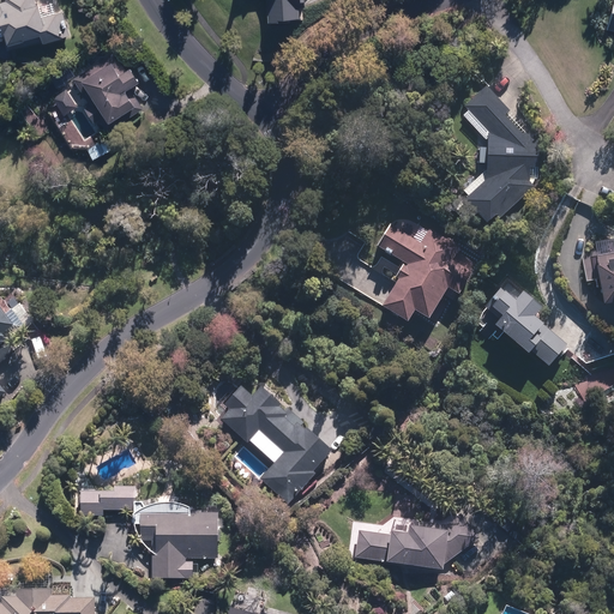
[(0,0),(0,42),(7,41),(8,47),(42,40),(43,44),(68,40),(64,11),(41,14),(37,0),(0,0)]
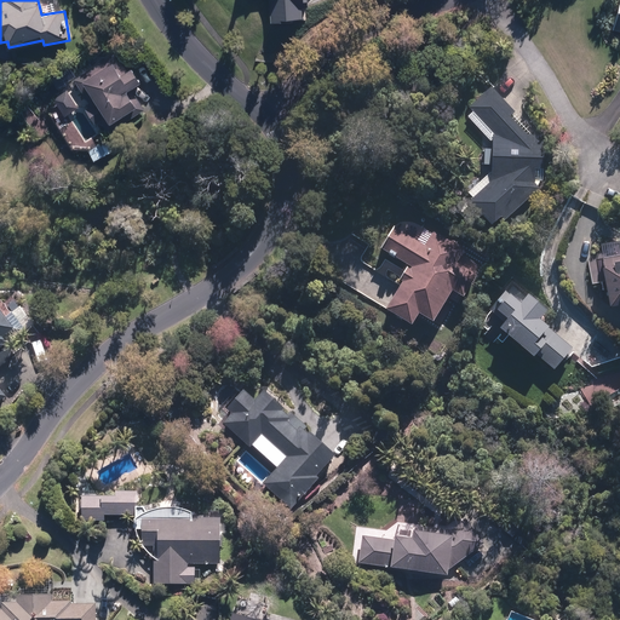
[(270,0),(271,26),(306,24),(305,0),(270,0)]
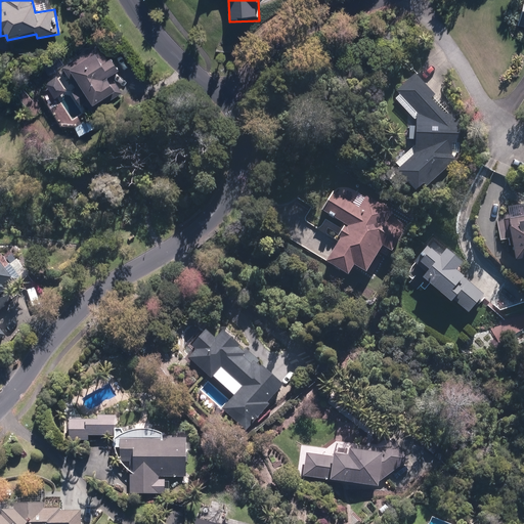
[(107,60),(98,47),(45,83),(56,100),(72,90),(88,115),(122,92),(111,76),(123,68),(115,55),(107,60)]
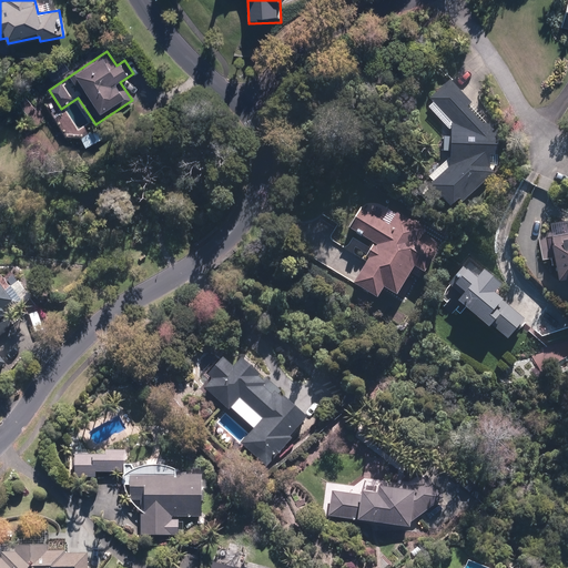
[(500,132),(450,83),(429,108),(452,130),(450,139),(443,139),(442,153),(452,154),(450,170),(430,189),(449,210),(460,200),(464,204),(500,171),(500,132)]
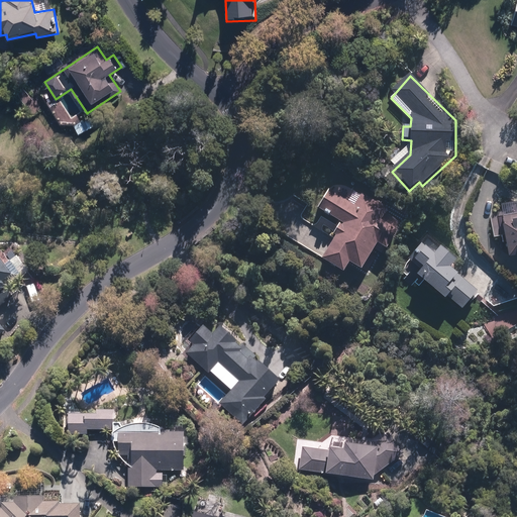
[(25,82),(14,90),(31,117),(43,109),(25,82)]
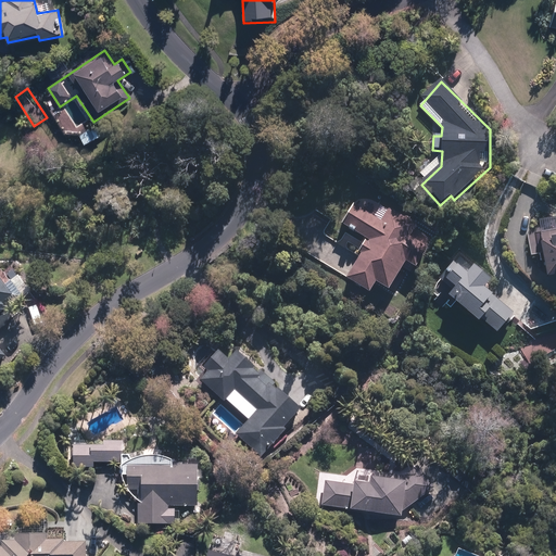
[(66,109),(54,115),(70,141),(80,135),(66,109)]
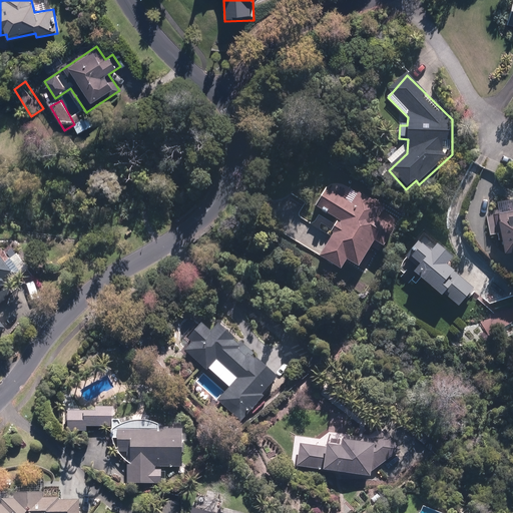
[(330,232),(332,233),(320,257),(341,268),(345,260),(358,267),(373,239),(384,245),(394,226),(378,218),(386,202),(351,183),(343,197),(325,187),(316,205),(338,217),(330,232)]
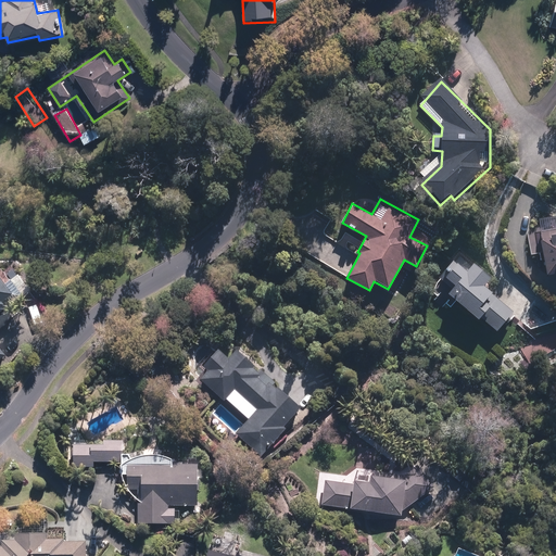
[(555,230),(541,234),(548,275),(555,273),(555,230)]
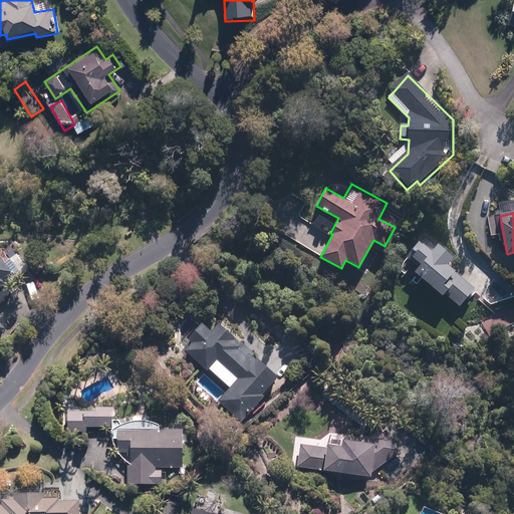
[(457,257),(426,232),(407,255),(415,261),(402,277),(413,287),(420,279),(457,309),(475,287),(449,266),(457,257)]
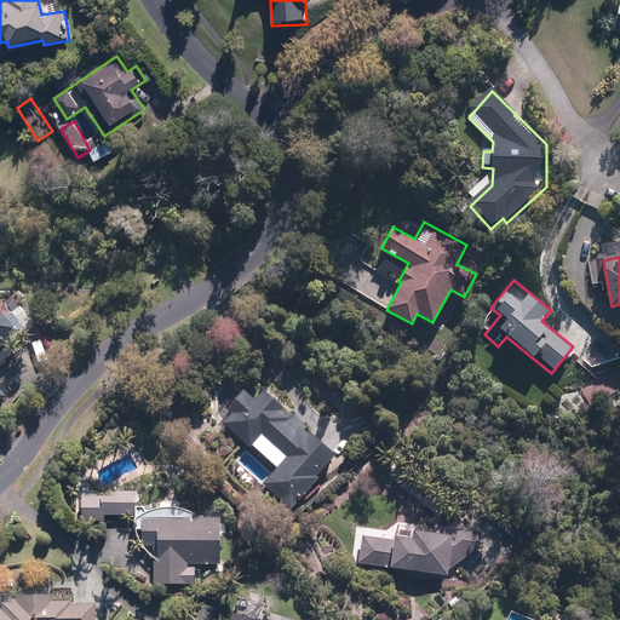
[(0,401),(6,396),(0,388),(0,367),(15,356),(3,342),(16,331),(0,310),(0,401)]
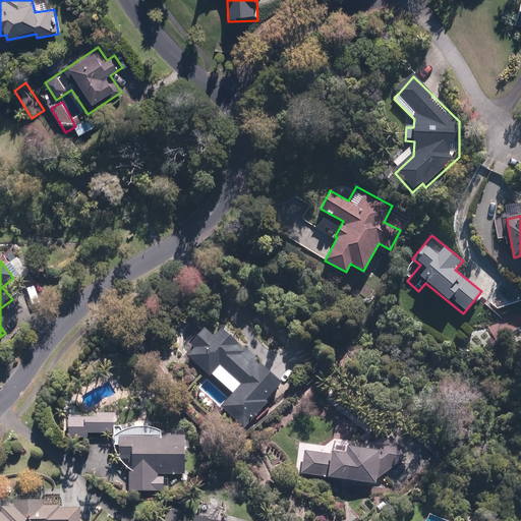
[(280,381),(220,328),(214,336),(204,327),(190,341),(196,346),(188,355),(211,374),(220,364),(241,384),(221,406),(245,428),(269,402),(265,398),(280,381)]
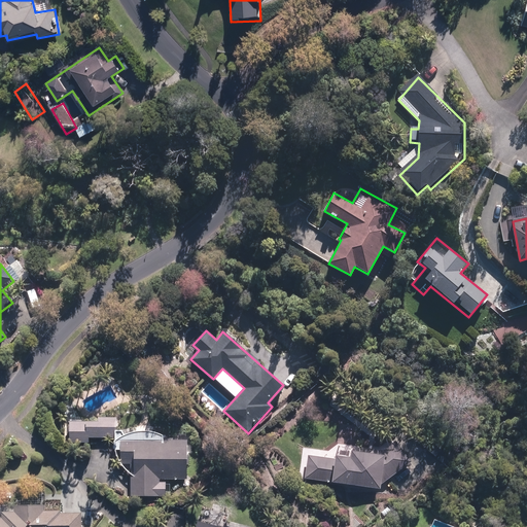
[(116,422),(70,420),(69,442),(89,442),(89,435),(116,436),(116,422)]
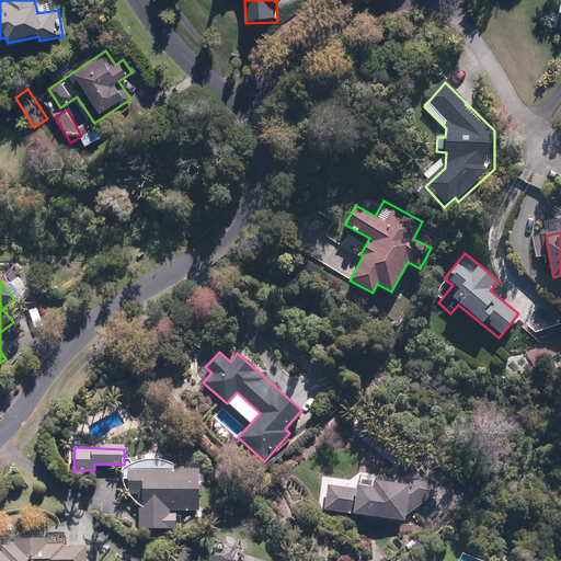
[(201,470),(127,467),(123,467),(122,480),(128,480),(127,497),(141,499),(140,528),(176,530),(178,511),(198,511),(201,470)]
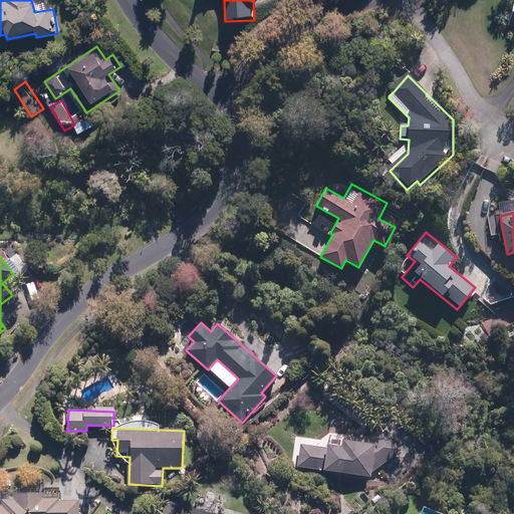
[(298,443),(297,469),(370,475),(401,449),(383,430),(372,441),(341,439),(340,446),(298,443)]
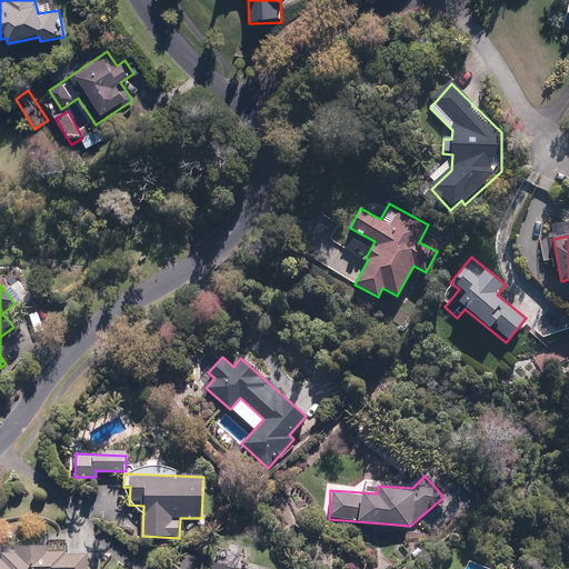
[(87,568),(88,555),(47,553),(47,545),(15,543),(15,551),(1,550),(1,558),(0,558),(0,568),(87,568)]
